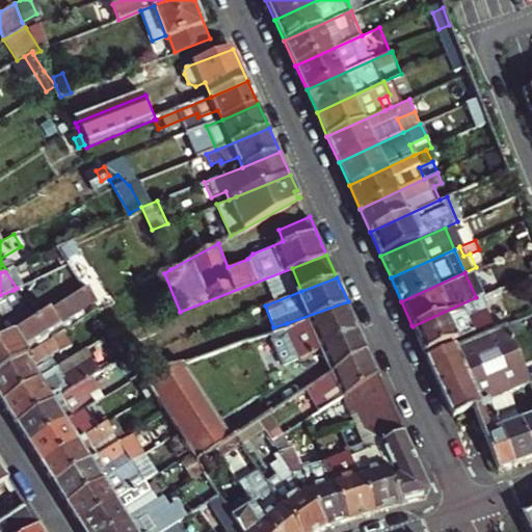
[(90,287),(85,289),(33,321),(0,340),(0,371),(26,355),(21,347),(63,321),(62,319),(98,297),(90,287)]
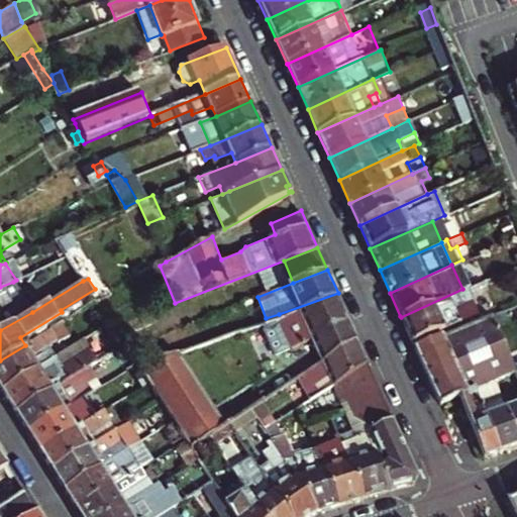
[(0,330),(32,312),(13,282),(0,287),(0,330)]
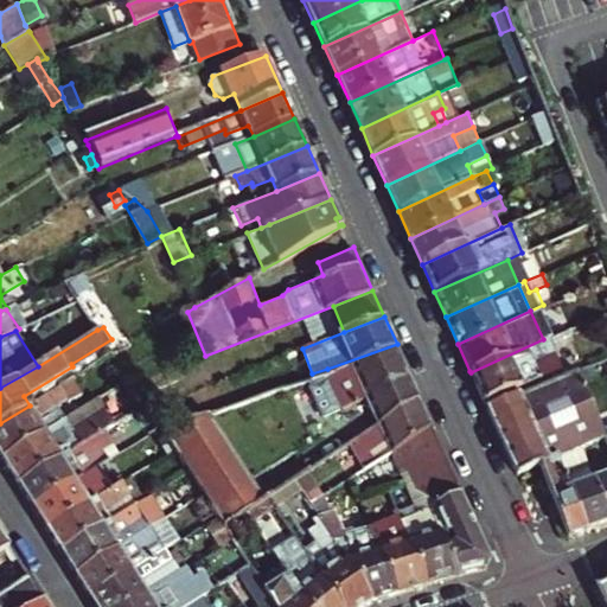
[(484,401),(484,402),(502,394),(523,384),(538,377),(557,369),(560,368),(547,338),(543,339),(471,372),(484,401)]
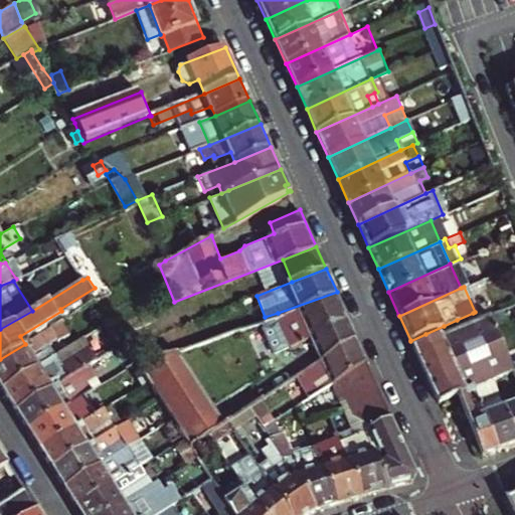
[(278,313),(291,340),(311,332),(323,358),(357,336),(337,292),(278,313)]
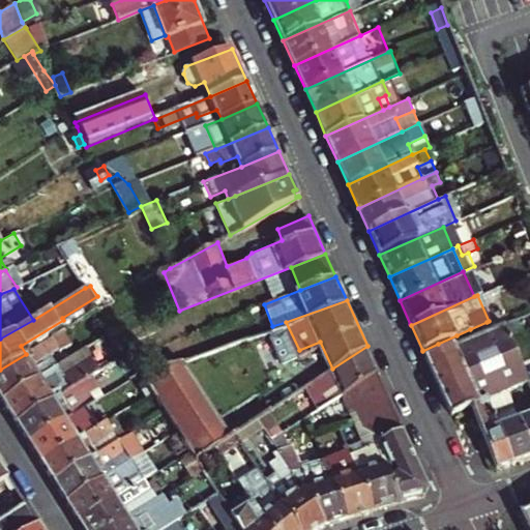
[(487,322),(470,329),(472,336),(490,329),(487,322)]
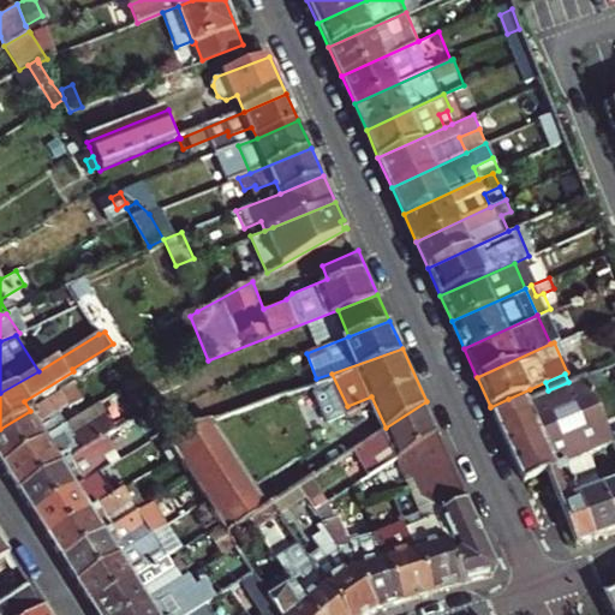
[(525,479),(545,471),(560,465),(574,458),(589,453),(599,448),(610,443),(605,430),(581,377),(568,382),(548,390),(533,395),(511,405),(493,412),(525,479)]
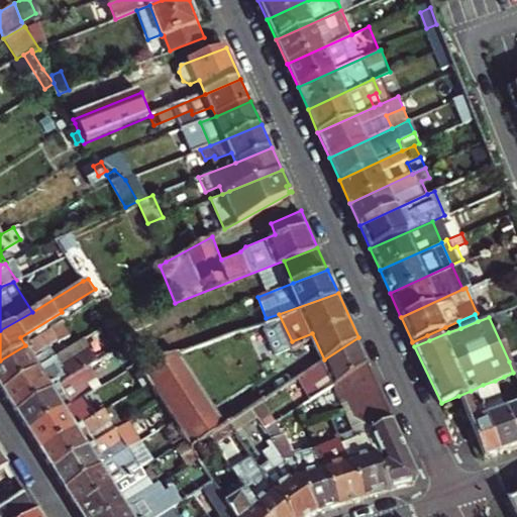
[(429,340),(448,332),(445,327),(427,335),(429,340)]
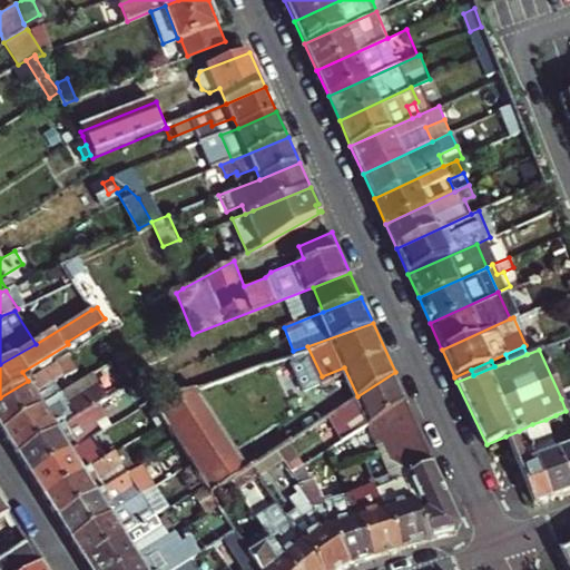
[(61,373),(55,364),(28,381),(0,397),(0,424),(2,429),(60,392),(51,379),(61,373)]
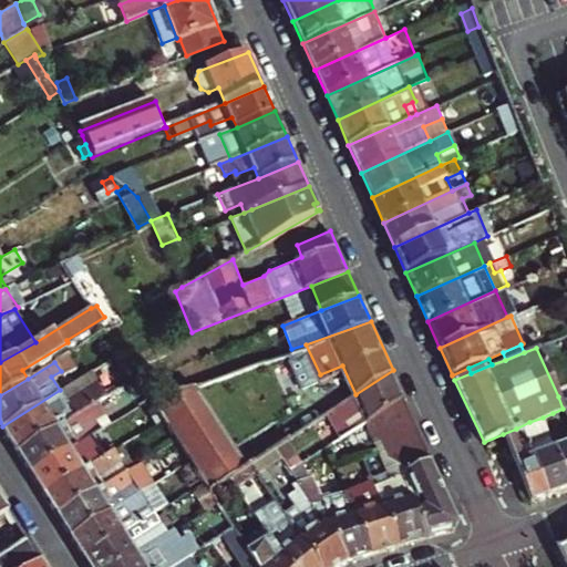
[(368,420),(404,395),(393,370),(356,394),(368,420)]
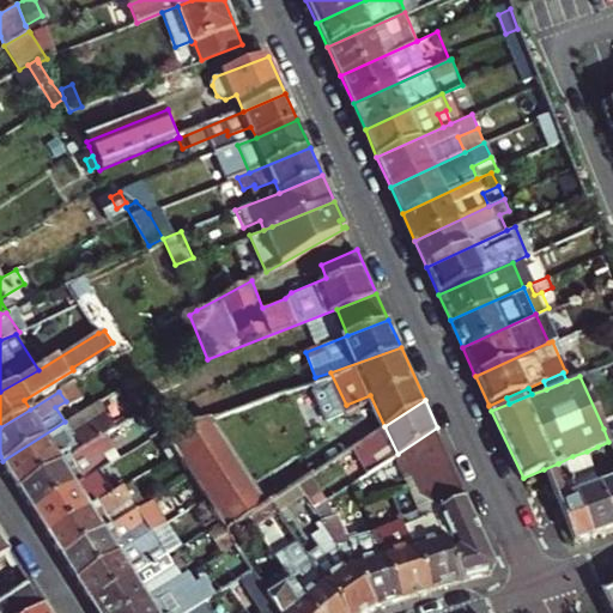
[(113,425),(97,401),(65,422),(2,461),(19,486),(105,431),(113,425)]
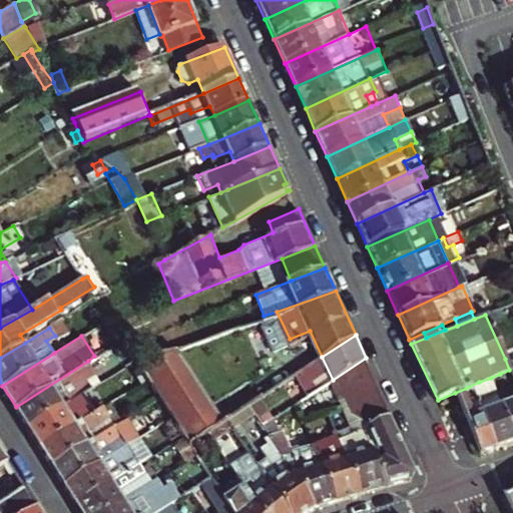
[(209,431),(223,421),(172,349),(137,362),(147,378),(159,397),(171,415),(184,435),(190,444),(197,439),(209,431)]
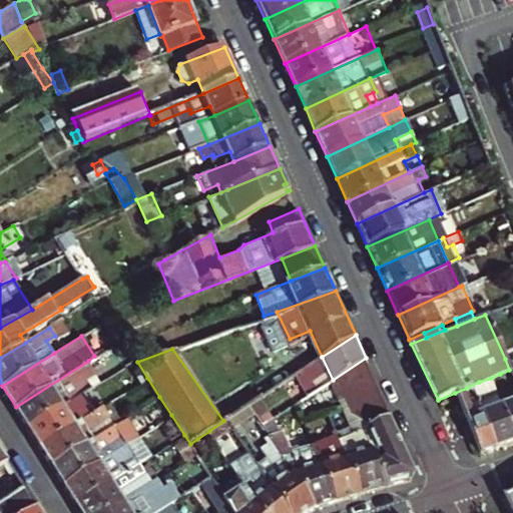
[(333,380),(342,400),(347,398),(356,416),(370,423),(392,414),(366,358),(333,380)]
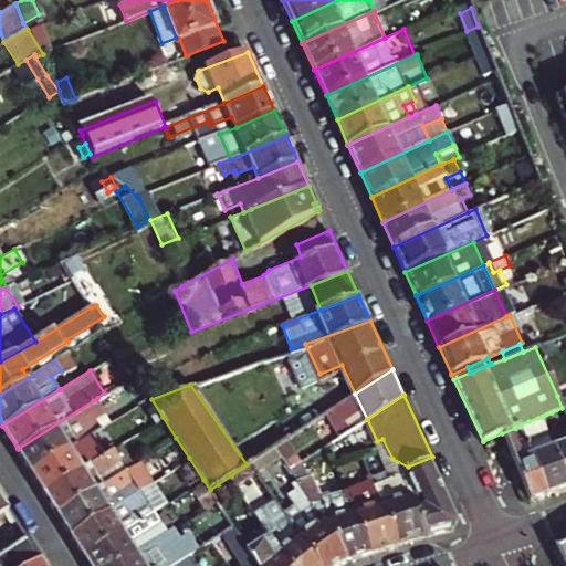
[(95,417),(104,410),(97,398),(18,449),(31,471),(90,433),(101,427),(95,417)]
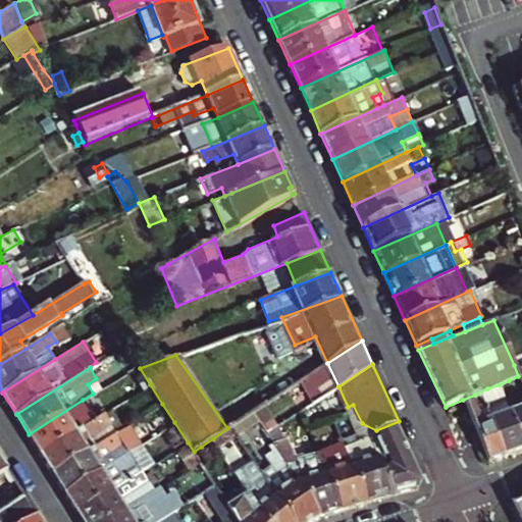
[(500,384),(487,388),(475,395),(503,456),(521,448),(521,436),(506,400),(500,384)]
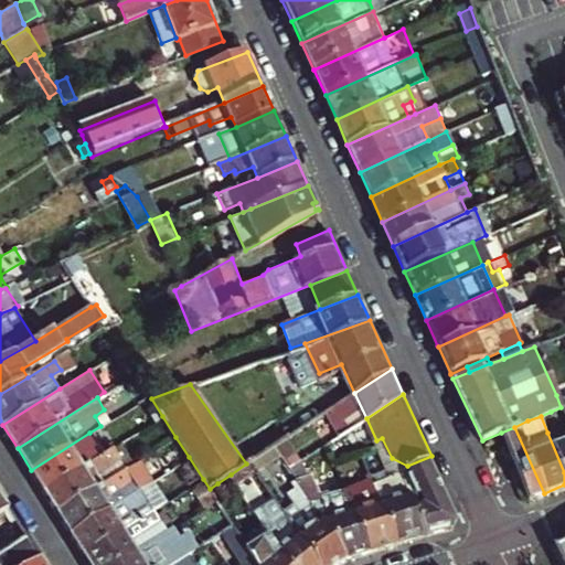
[(564,425),(547,433),(564,472),(564,425)]
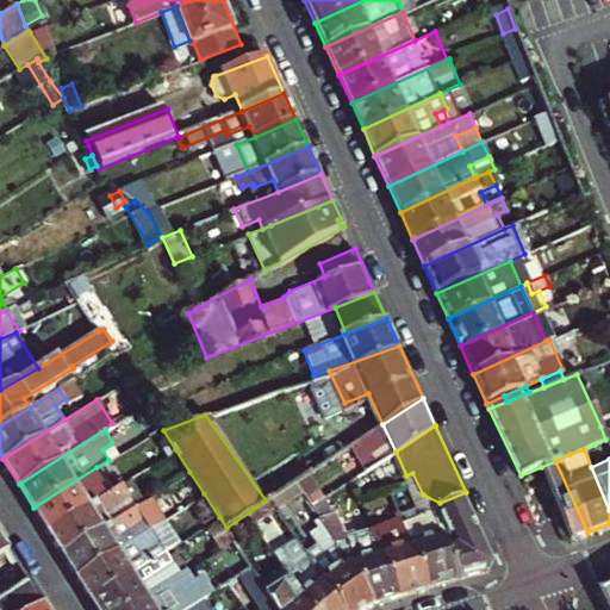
[(587,533),(555,461),(541,467),(572,539),(587,533)]
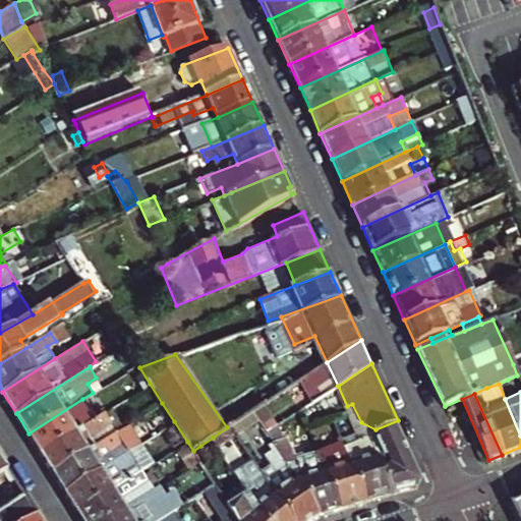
[(338,404),(333,395),(321,401),(327,410),(338,404)]
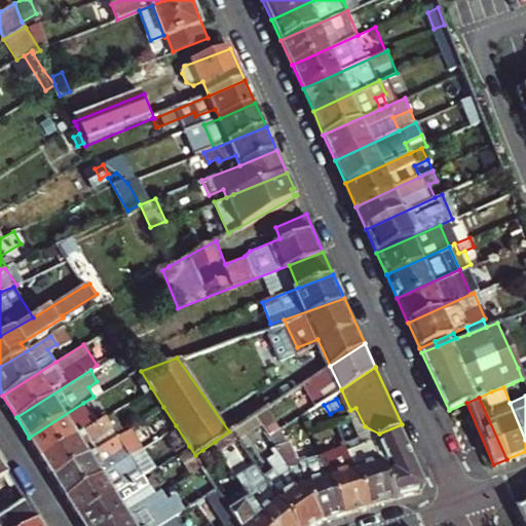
[(40,456),(96,422),(83,403),(29,438),(40,456)]
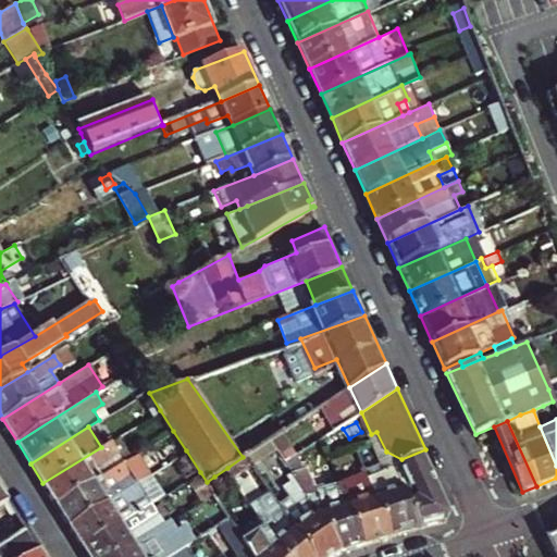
[(373,438),(385,467),(396,462),(422,524),(448,517),(452,508),(425,449),(401,459),(386,452),(376,432),(371,434),(373,438)]
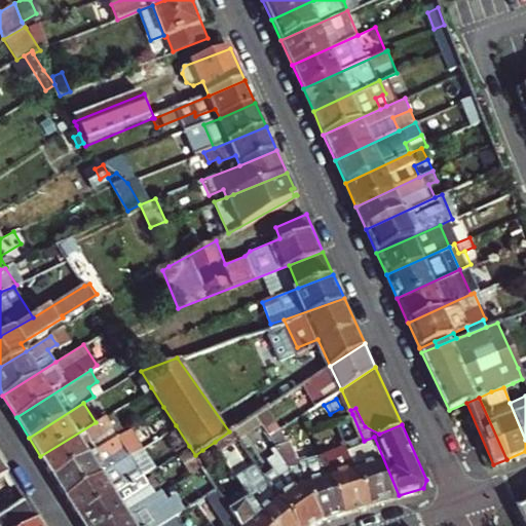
[(239,440),(265,423),(258,413),(233,429),(239,440)]
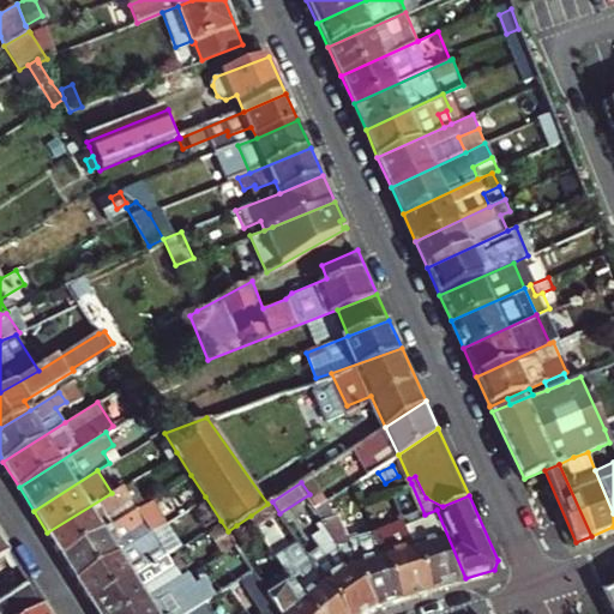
[(138,509),(124,486),(112,493),(47,533),(61,555),(138,509)]
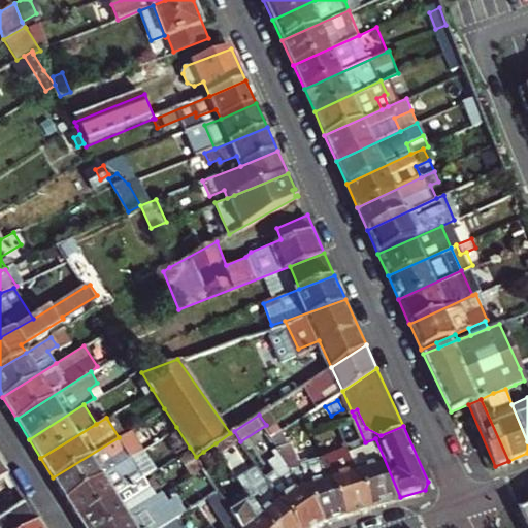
[(326,428),(334,446),(344,440),(337,423),(326,428)]
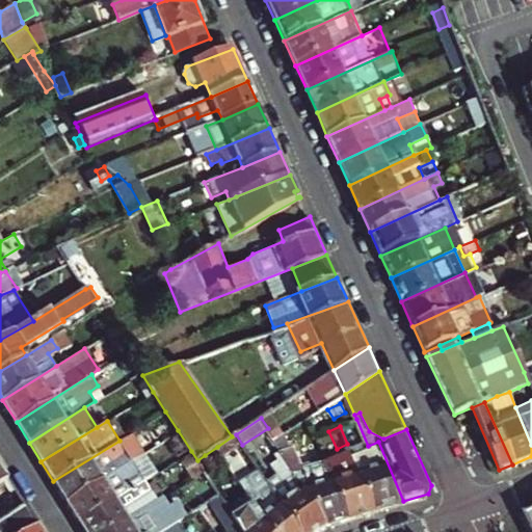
[(293,447),(287,432),(275,440),(282,451),(293,447)]
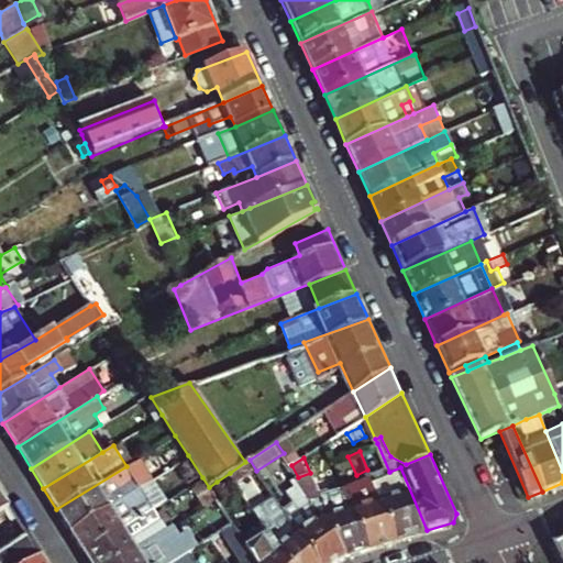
[(69,530),(139,486),(127,466),(56,509),(69,530)]
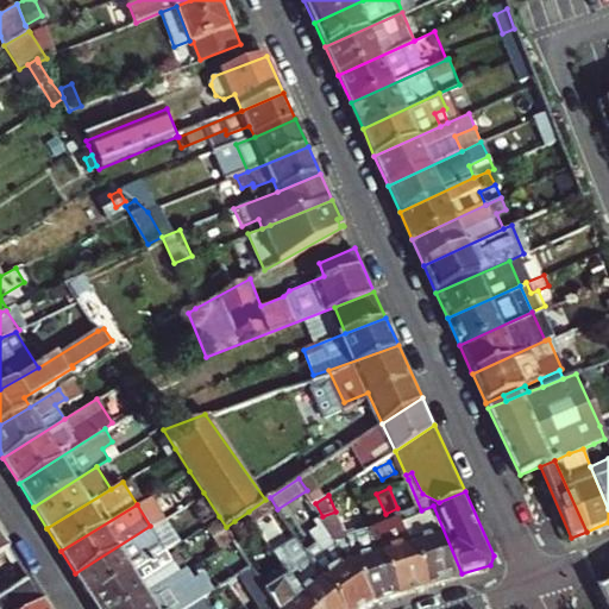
[(433,506),(421,510),(403,519),(432,583),(462,573),(433,506)]
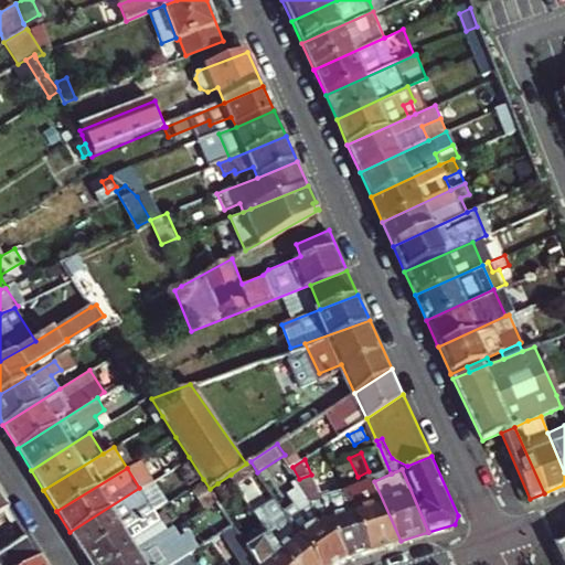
[(311,475),(299,479),(302,483),(348,556),(372,550),(347,491),(345,489),(329,494),(327,490),(322,492),(313,472),(311,475)]
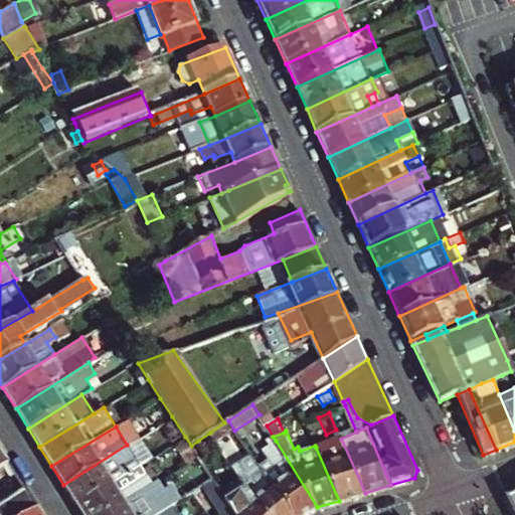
[(174,443),(186,463),(197,456),(191,446),(185,437),(174,443)]
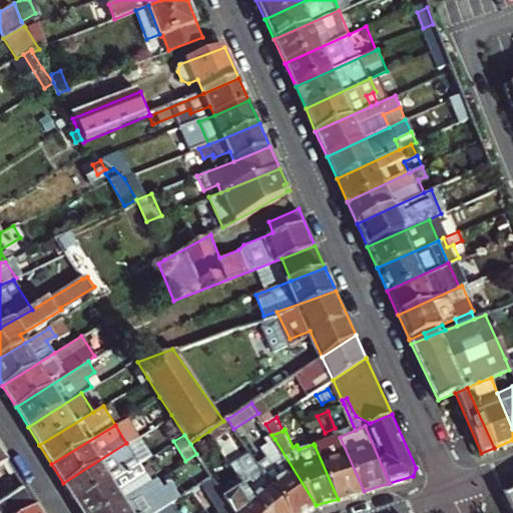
[(364,491),(340,437),(315,446),(338,499),(364,491)]
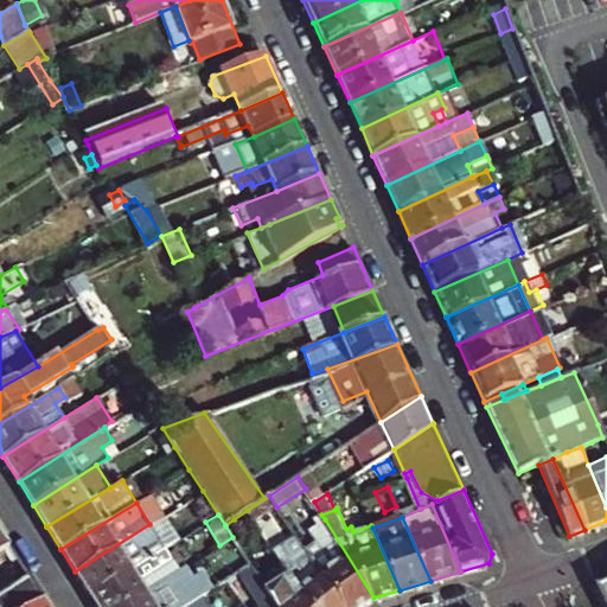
[(225,525),(232,537),(249,562),(278,606),(310,606),(272,548),(261,555),(255,545),(253,547),(234,519),(225,525)]
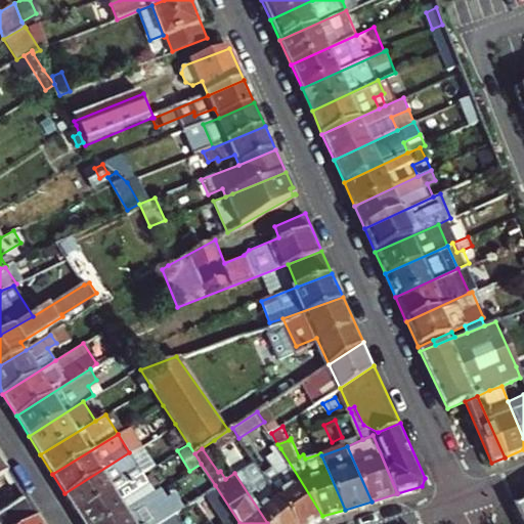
[(269,455),(286,484),(274,492),(294,523),(310,523),(322,516),(280,448),(269,455)]
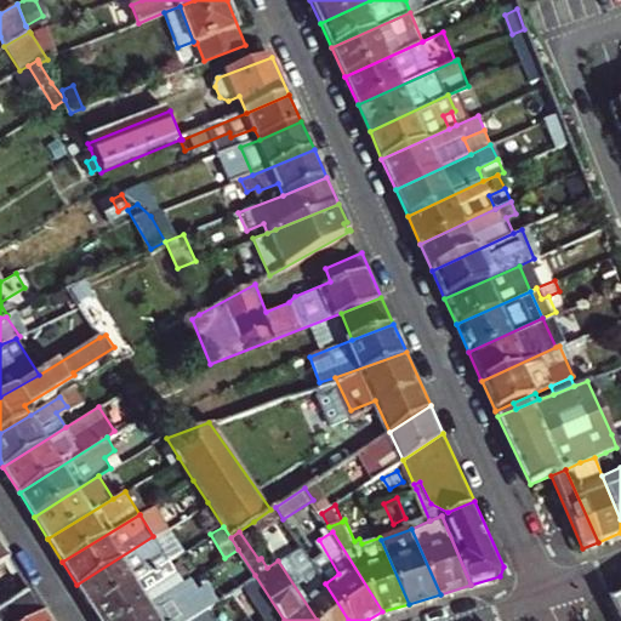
[(91,608),(169,560),(153,536),(77,585),(91,608)]
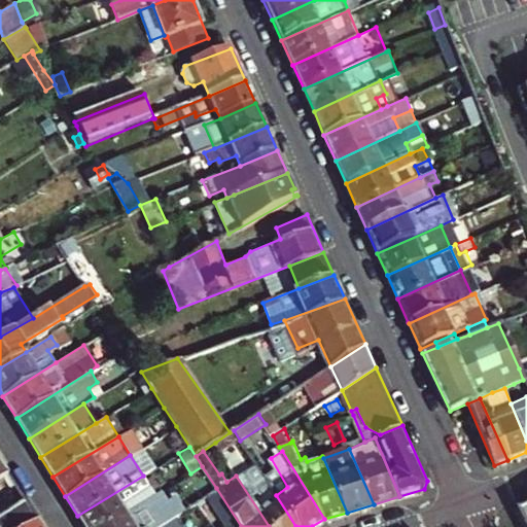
[(241,464),(232,469),(236,476),(269,526),(295,526),(276,495),(255,464),(245,469),(241,464)]
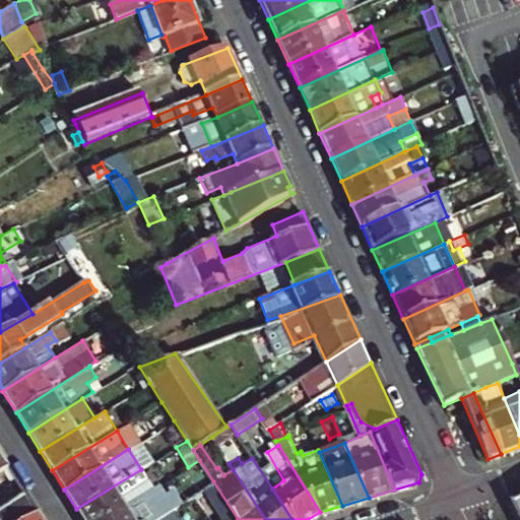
[(141,469),(76,509),(82,519),(102,519),(153,489),(141,469)]
